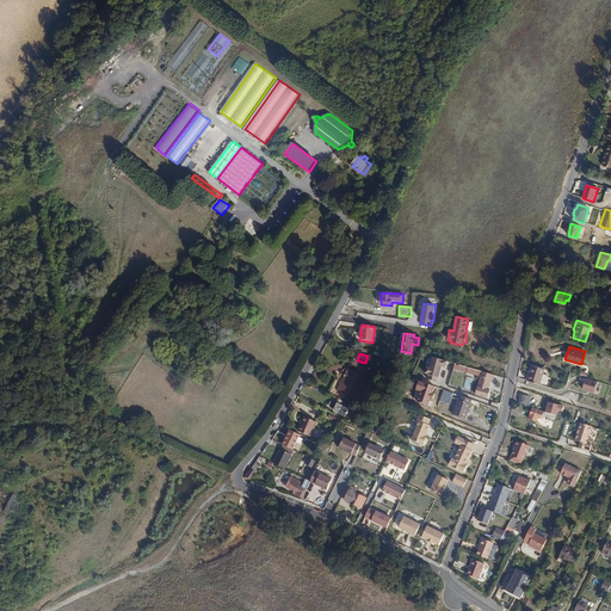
[(446,362),(433,357),(430,366),(426,366),(424,372),(429,374),(427,378),(437,382),(442,366),(445,366),(446,362)]
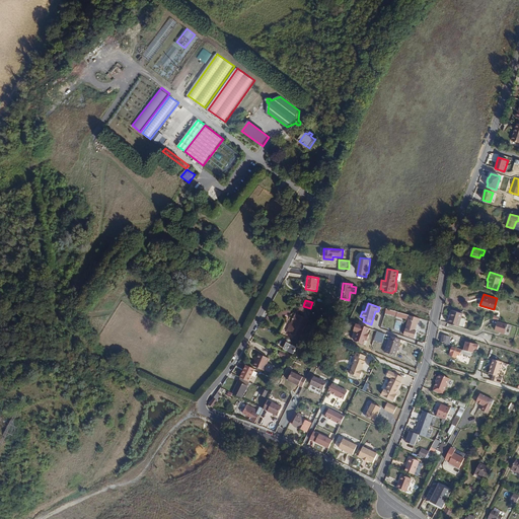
[(451,309),(447,322),(458,326),(458,325),(461,317),(462,313),(451,309)]
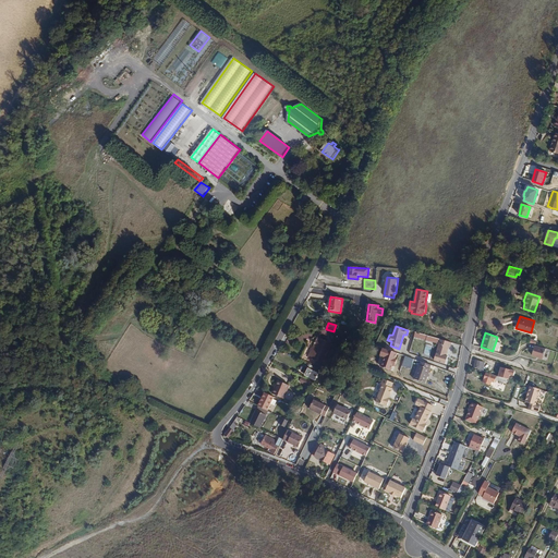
[(332,343),(318,337),(308,356),(322,364),(332,343)]
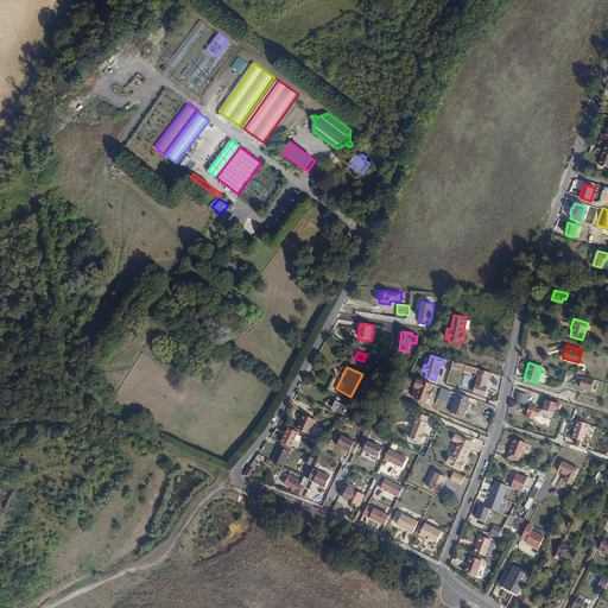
[(486,397),(488,388),(486,388),(487,384),(480,381),(481,375),(482,375),(483,373),(492,375),(492,374),(480,371),(479,375),(474,393),(486,397)]
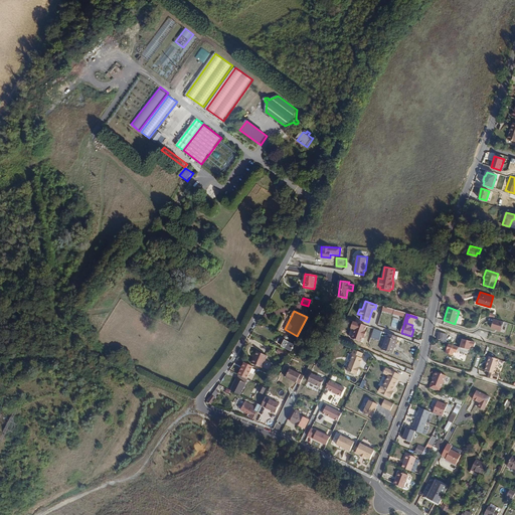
[(415,321),(416,318),(409,316),(408,318),(407,318),(406,323),(412,325),(414,320),(415,321)]
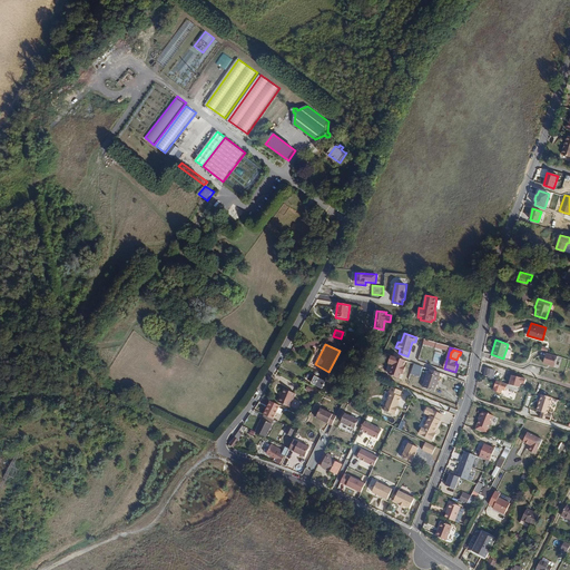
[(557,356),(546,353),(543,363),(554,366),(557,356)]
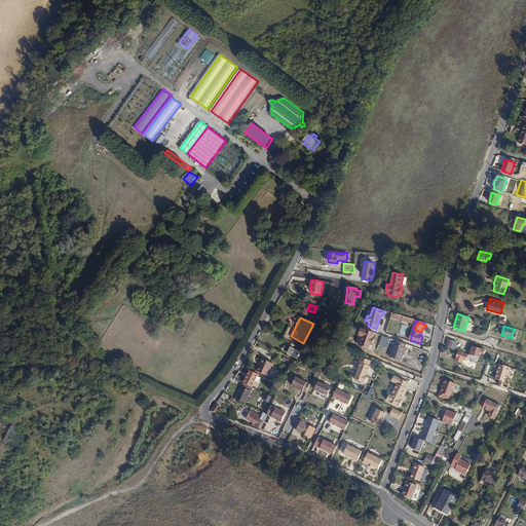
[(377,334),(362,328),(360,335),(364,336),(360,345),(369,349),(371,344),(373,344),(377,334)]
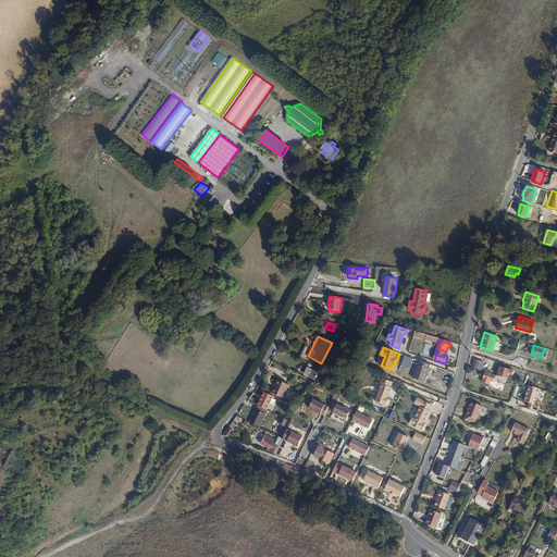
[(552,363),(556,351),(551,349),(546,361),(552,363)]
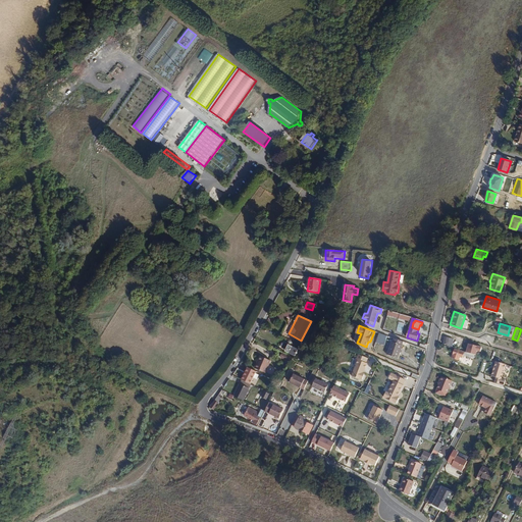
[(387,336),(379,333),(376,343),(384,345),(387,336)]
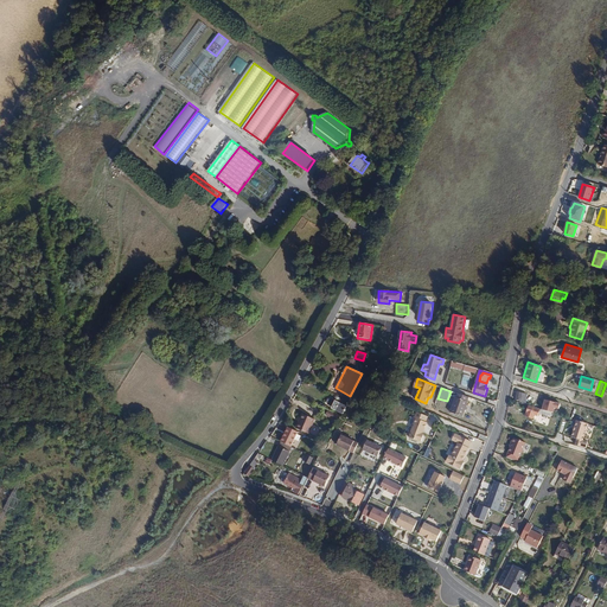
[(517,391),(516,398),(521,400),(521,401),(524,402),(525,394),(517,391)]
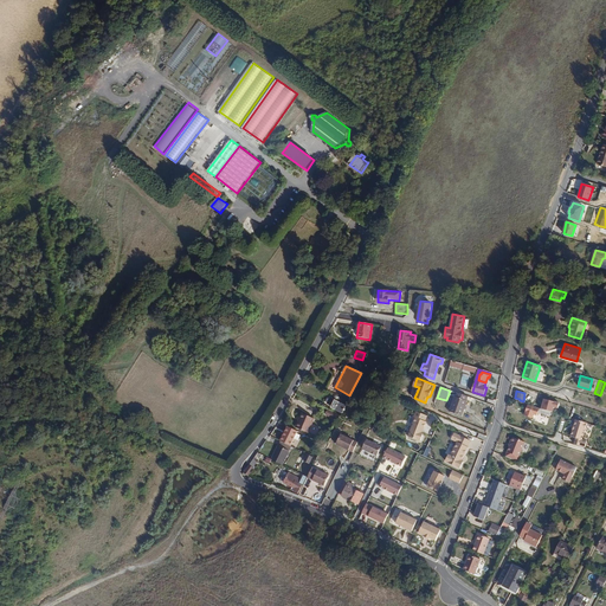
[(463,412),(468,401),(465,400),(466,397),(456,393),(451,407),(463,412)]
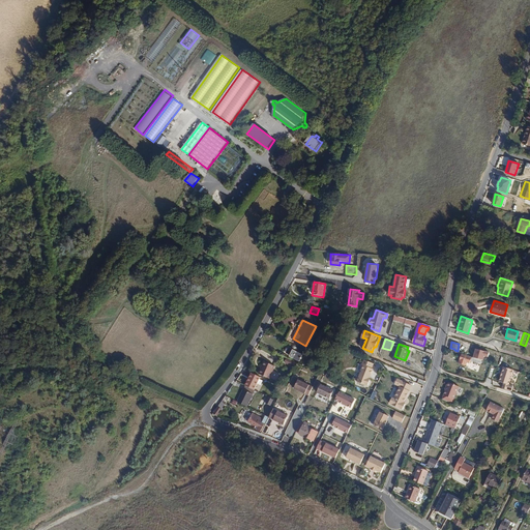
[(303,354),(293,350),(290,356),(300,361),(303,354)]
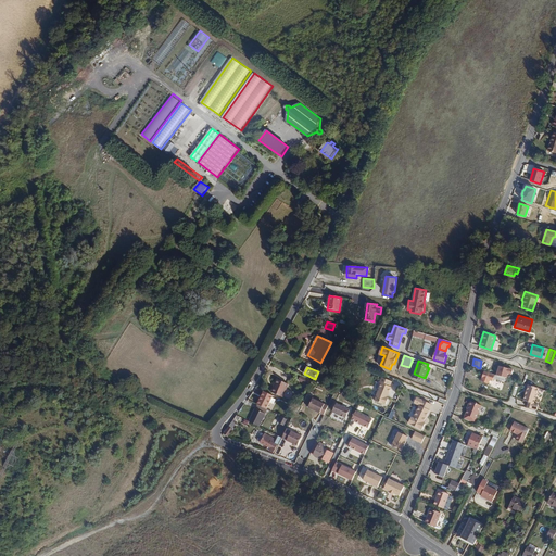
[(487,371),(483,381),(490,383),(491,379),(493,380),(494,378),(498,379),(497,381),(500,382),(501,379),(504,381),(505,378),(487,371)]
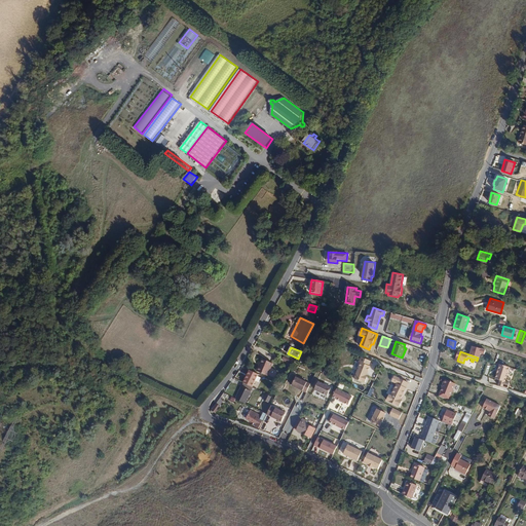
[(294,360),(285,355),(283,361),(292,365),(294,360)]
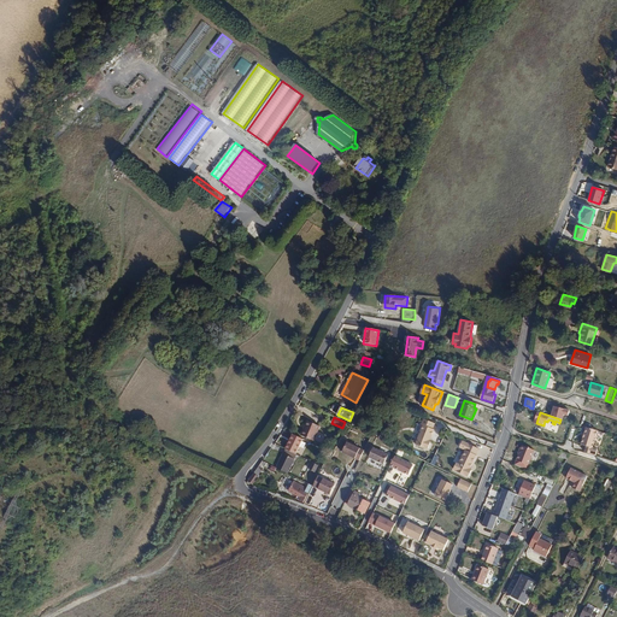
[(416,444),(428,448),(435,429),(434,428),(436,424),(424,419),(422,424),(423,425),(416,444)]
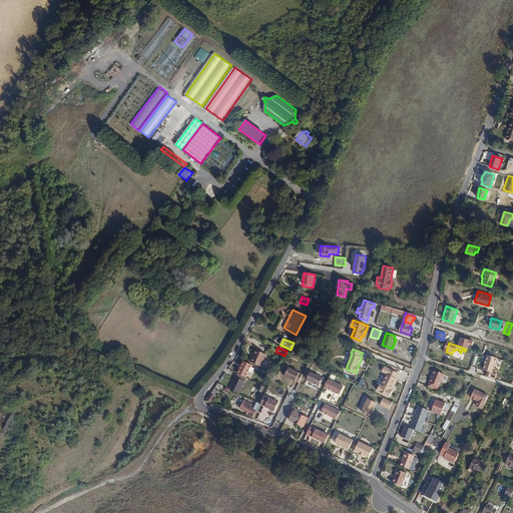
[(266,354),(254,350),(249,362),(261,367),(266,354)]
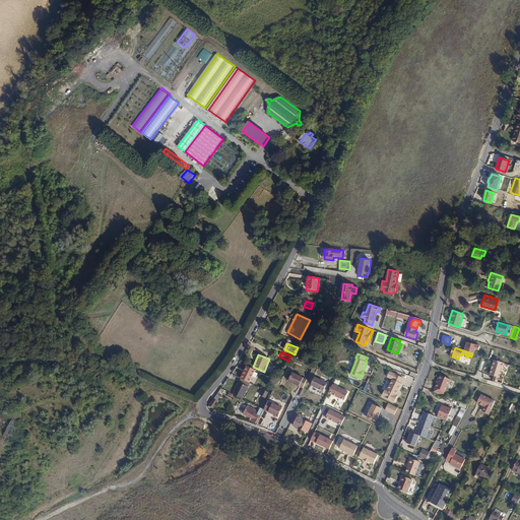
[(505,363),(494,360),(490,374),(495,376),(500,377),(505,363)]
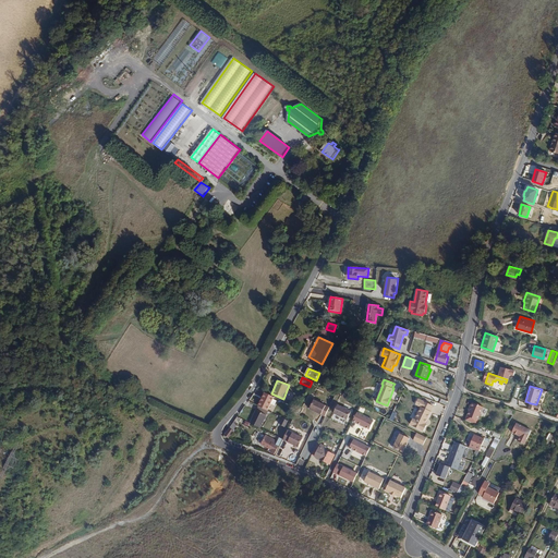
[(274,397),(264,392),(257,405),(267,410),(274,397)]
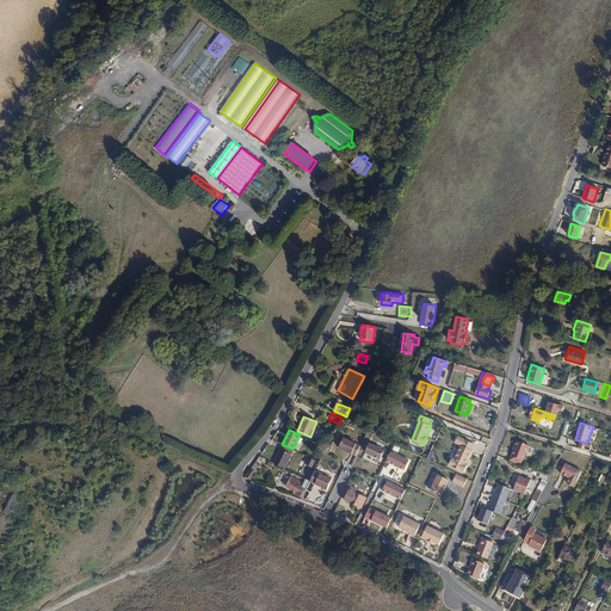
[(357,456),(362,445),(345,437),(340,448),(357,456)]
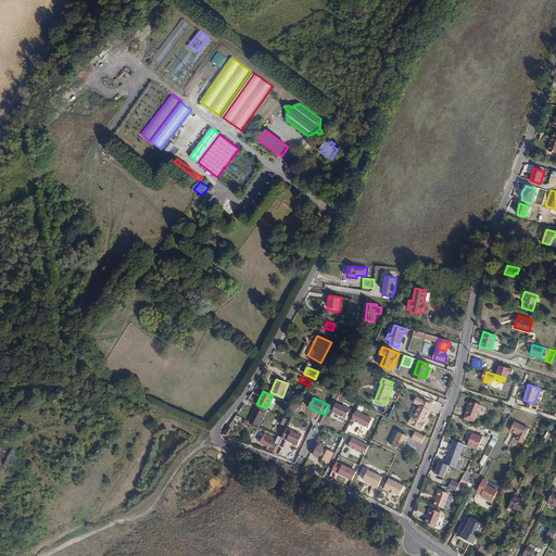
[(432,405),(417,397),(415,404),(419,406),(414,417),(412,416),(408,422),(422,430),(426,424),(424,422),(432,405)]
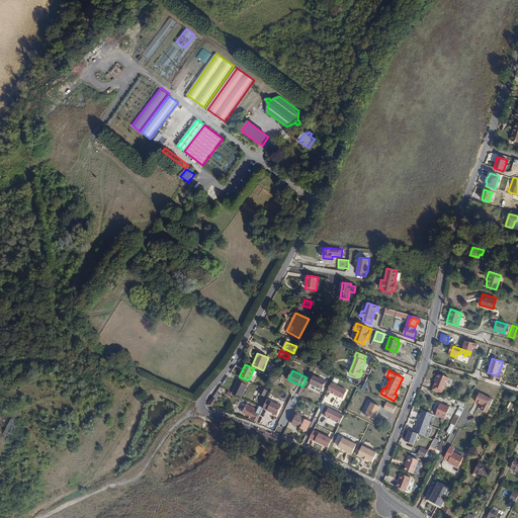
[(436,377),(432,390),(442,394),(448,377),(438,373),(436,374),(436,376),(436,377)]
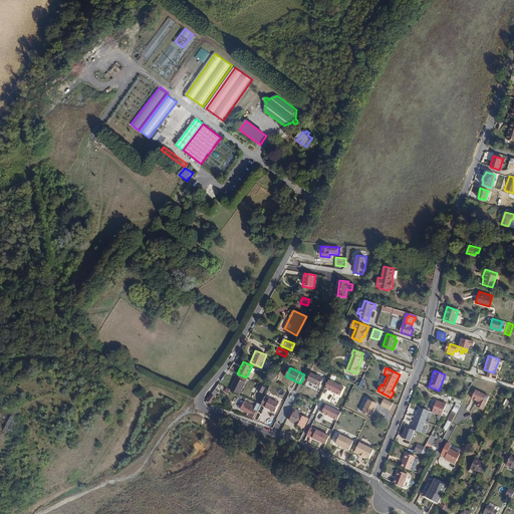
[(496,379),(498,373),(494,372),(489,371),(487,376),(496,379)]
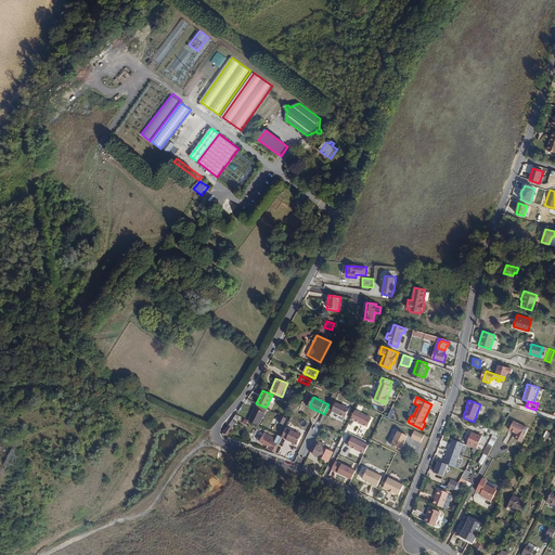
[(346,417),(350,409),(337,402),(333,410),(346,417)]
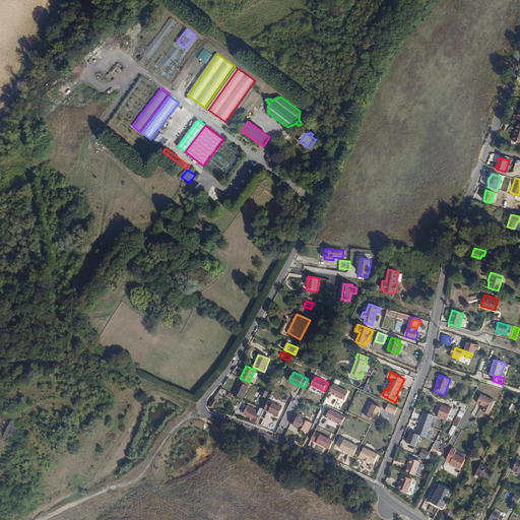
[(243,398),(249,387),(239,382),(233,393),(243,398)]
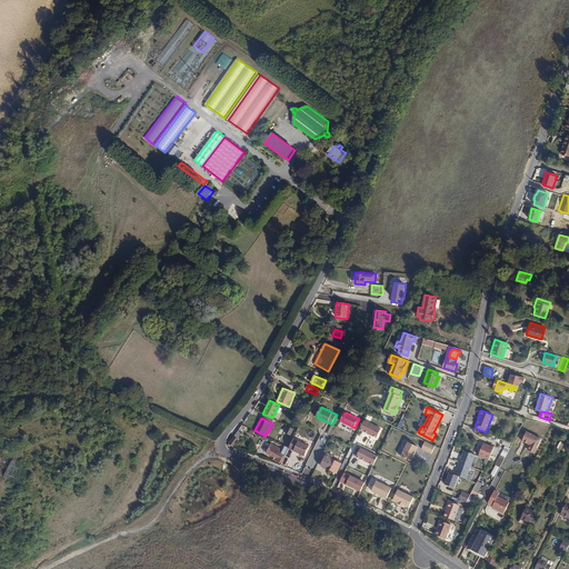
[(377,438),(381,429),(366,421),(361,429),(377,438)]
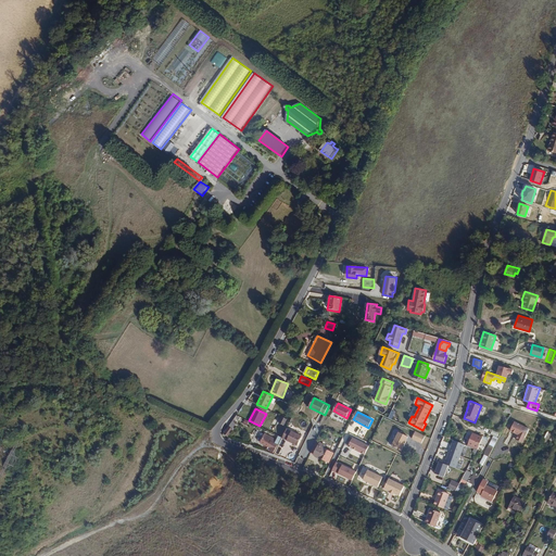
[(287,426),(289,420),(282,417),(279,422),(287,426)]
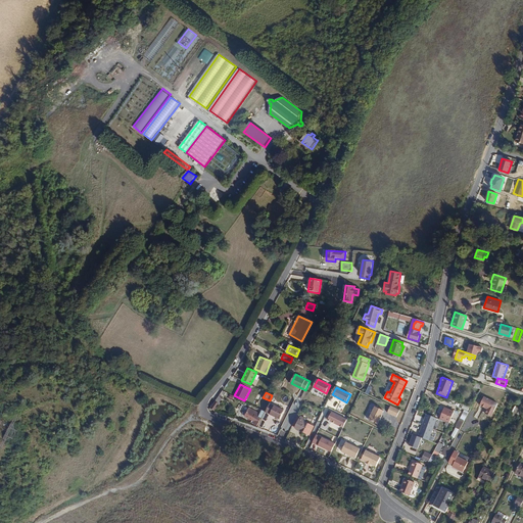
[(498,403),(483,396),(479,406),(487,410),(485,414),(491,417),(498,403)]
